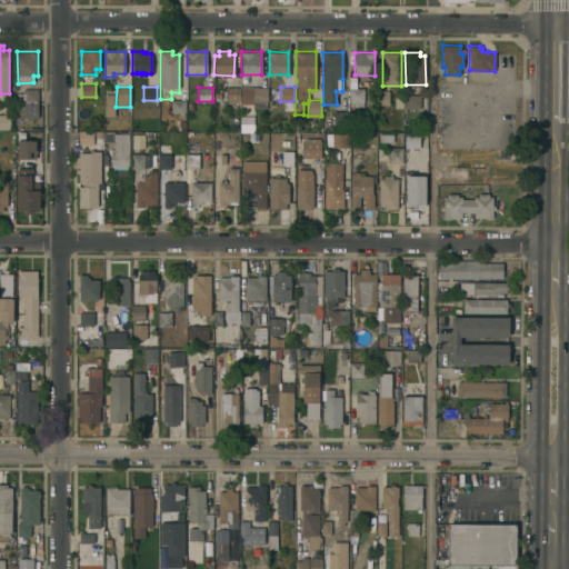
[(226,101),(226,88),(267,88),(267,100),(266,100),(266,108),(252,108),(252,105),(239,105),(239,101),(226,101)]
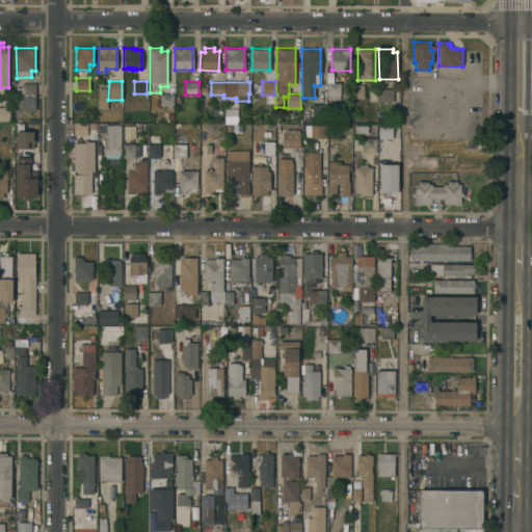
[(340,100),(327,100),(327,82),(339,82),(340,100)]
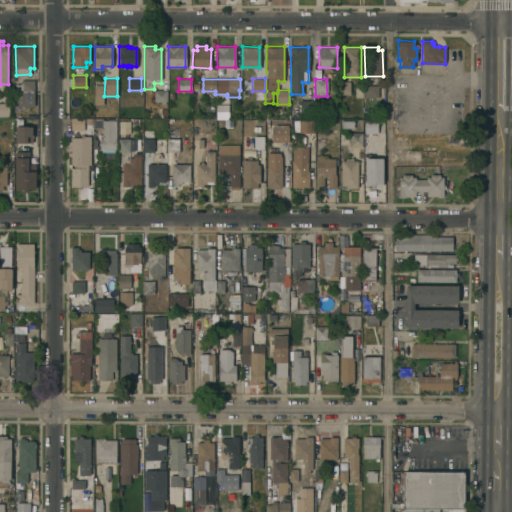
[(33,106),(15,106),(15,83),(21,84),(21,80),(34,80),(33,106)]
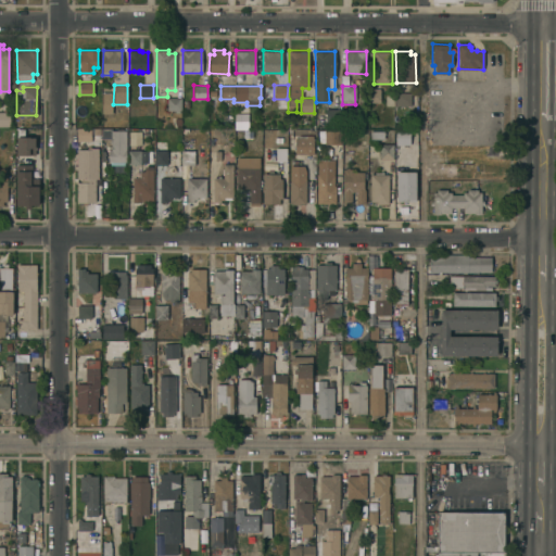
[(368,102),(366,102),(367,89),(368,89),(377,89),(377,102),(368,102)]
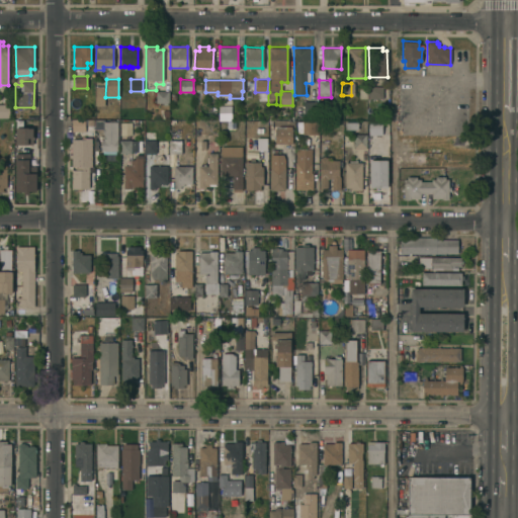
[(382,98),(369,98),(369,86),(382,86),(382,98)]
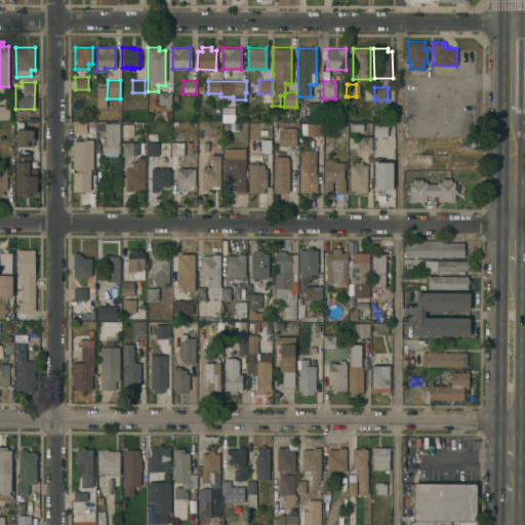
[(95,88),(105,88),(105,108),(95,108),(95,97),(95,88)]
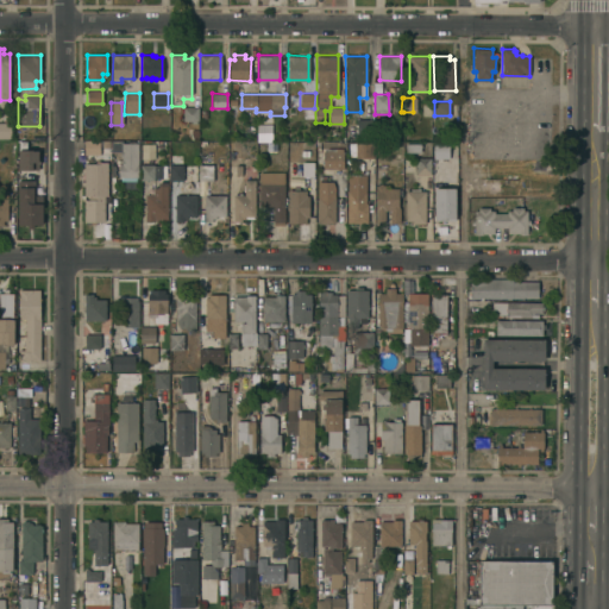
[(198,120),(183,120),(183,107),(198,107),(198,120)]
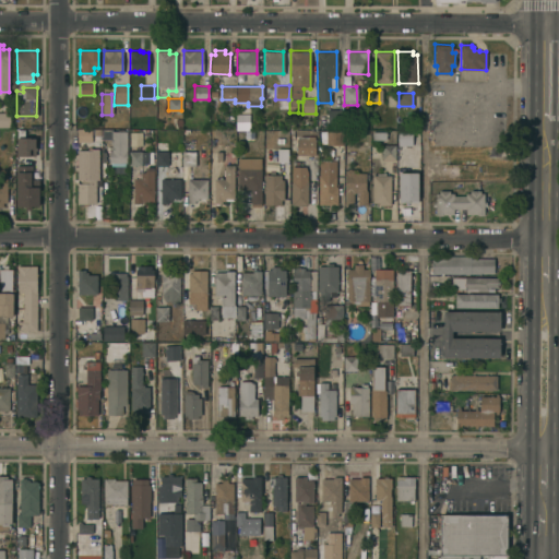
[(341,122),(328,122),(328,109),(341,109),(341,122)]
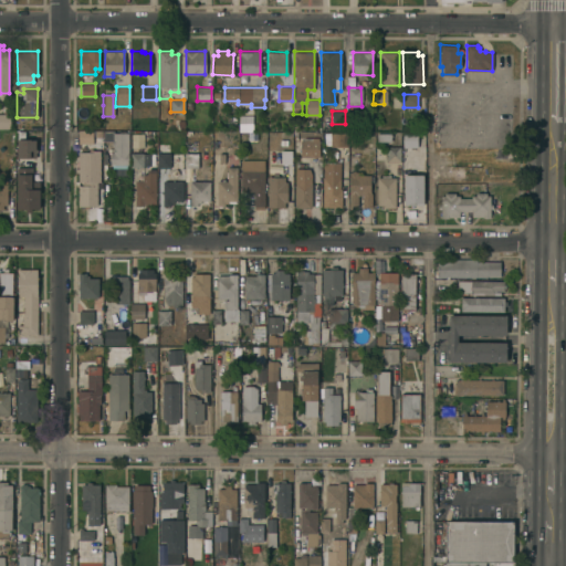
[(9,124),(12,124),(12,126),(10,126),(10,128),(0,128),(0,113),(9,113),(9,124)]
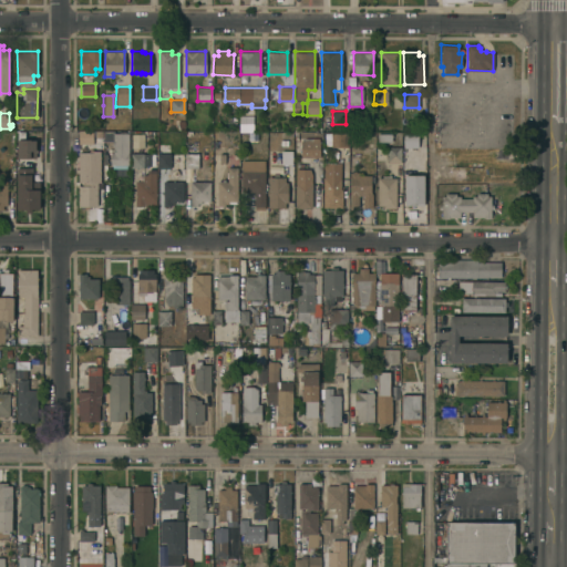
[(238,132),(250,132),(251,116),(238,116),(238,132)]
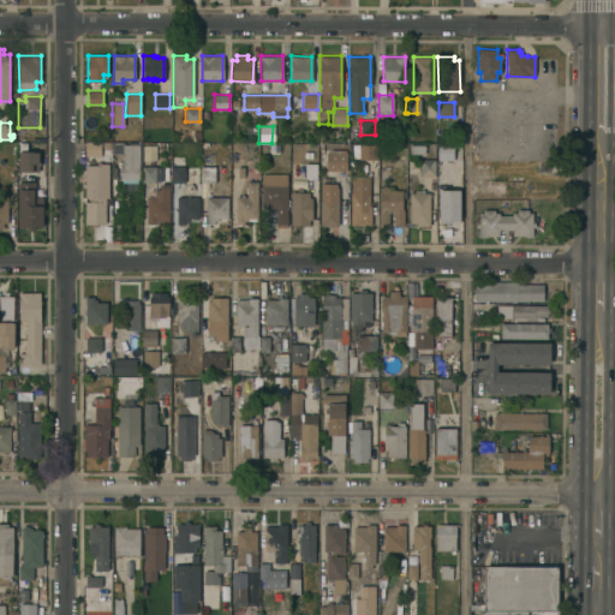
[(101,155),(84,155),(84,142),(101,142),(101,155)]
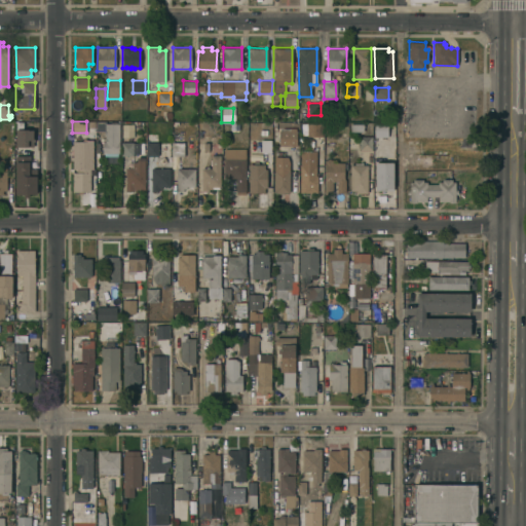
[(119,153),(118,153),(118,155),(104,155),(104,152),(103,152),(103,141),(105,141),(105,123),(119,123),(119,153)]
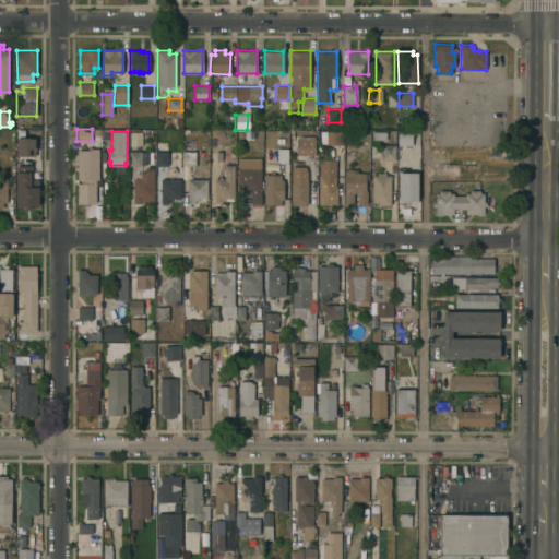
[(245,131),(254,131),(254,140),(245,140),(245,131)]
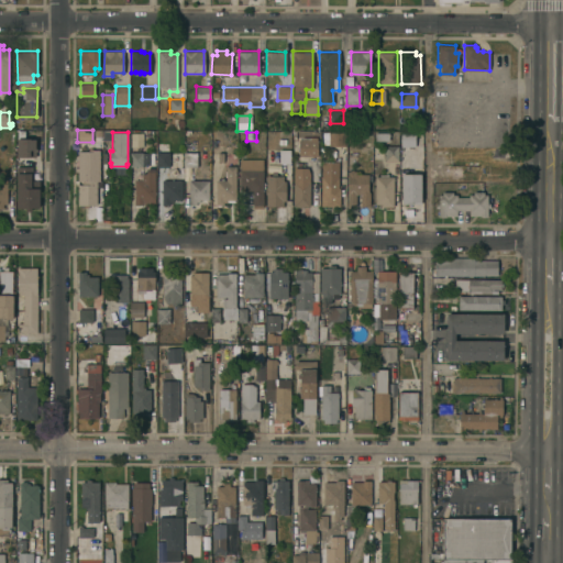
[(345,145),(328,146),(328,132),(345,132),(345,145)]
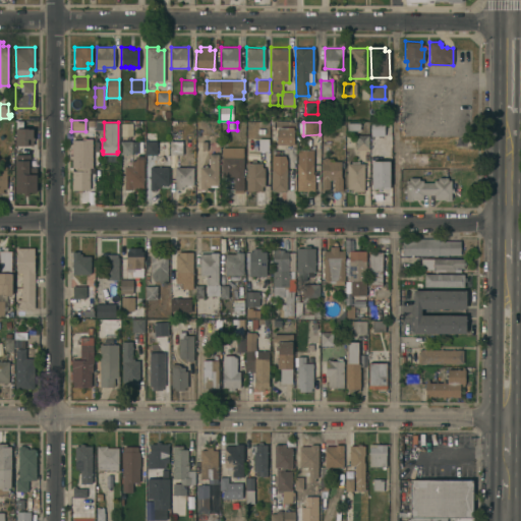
[(347,130),(347,123),(360,122),(360,130),(347,130)]
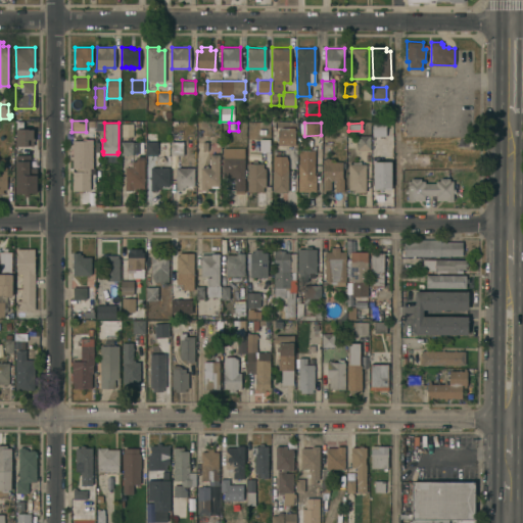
[(277,145),(277,131),(287,131),(287,128),(293,128),(293,131),(294,131),(294,146),(277,145)]
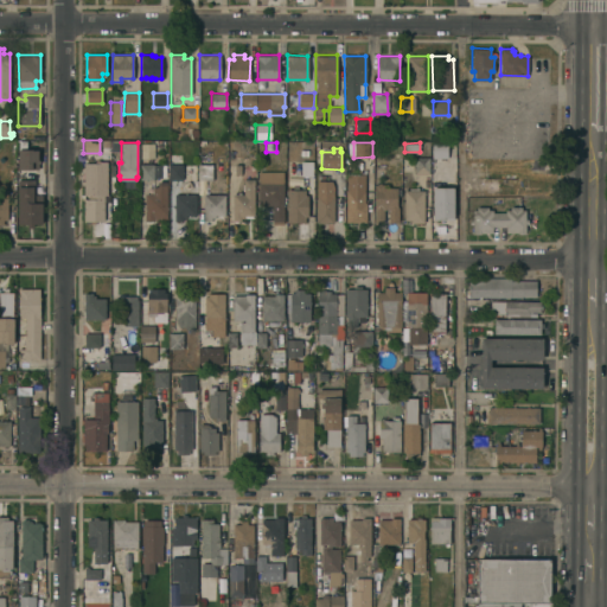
[(17,170),(37,171),(37,151),(17,151),(17,170)]
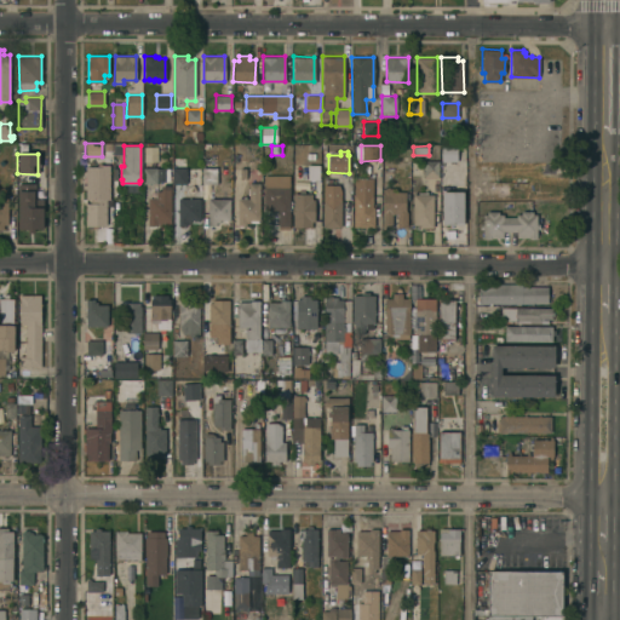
[(187,174),(190,174),(190,178),(187,178),(187,183),(173,183),(173,156),(185,155),(187,174)]
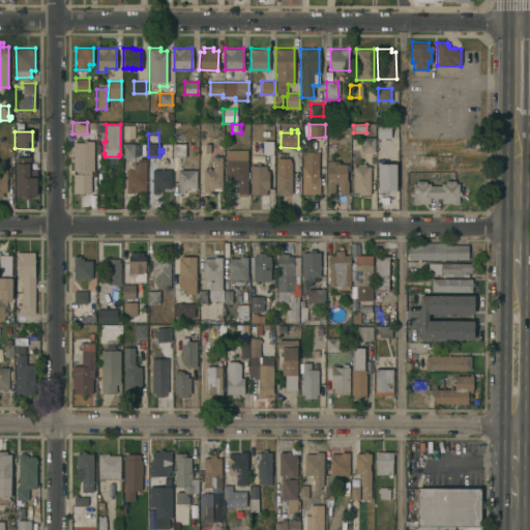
[(375,151),(362,151),(361,137),(375,137),(375,151)]
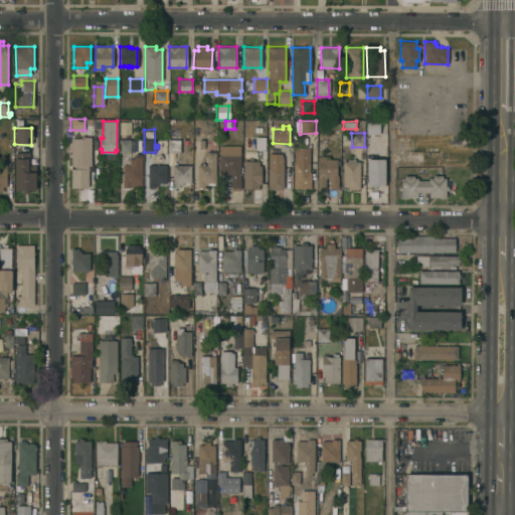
[(91,165),(88,165),(88,187),(80,187),(80,189),(76,189),(76,187),(71,187),(71,168),(75,168),(75,165),(71,165),(71,138),(81,138),(81,137),(91,137),(91,165)]
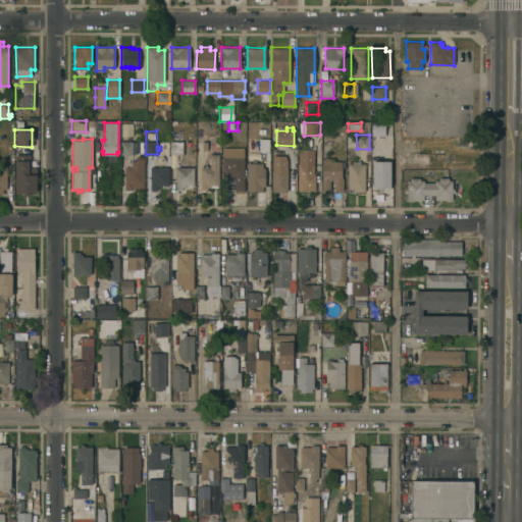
[(268,151),(258,151),(259,139),(268,139),(268,151)]
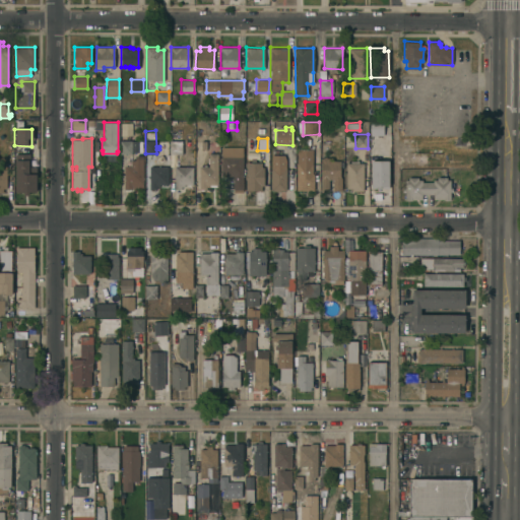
[(131,153),(120,153),(120,140),(131,140),(131,153)]
